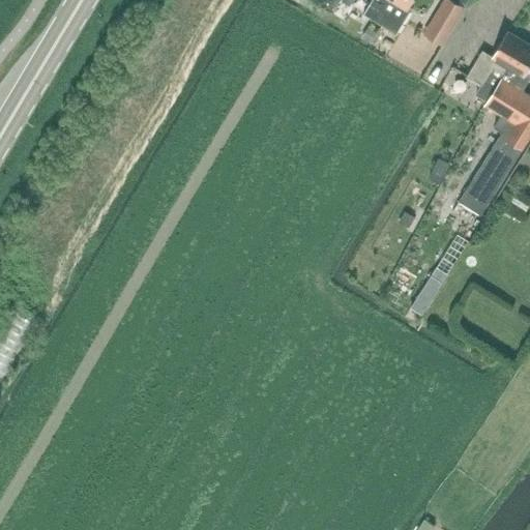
[(384,0),(371,0),(363,13),(373,20),(384,0)]
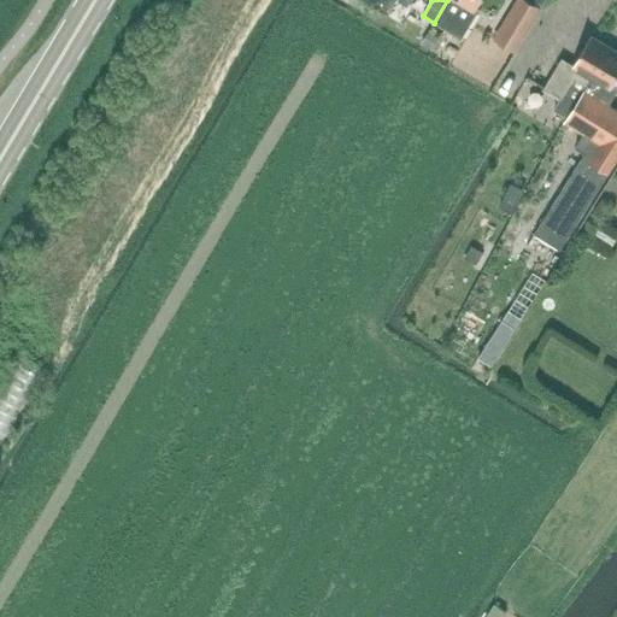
[(477,0),(447,0),(434,23),(460,39),(477,10),(474,7),(477,0)]
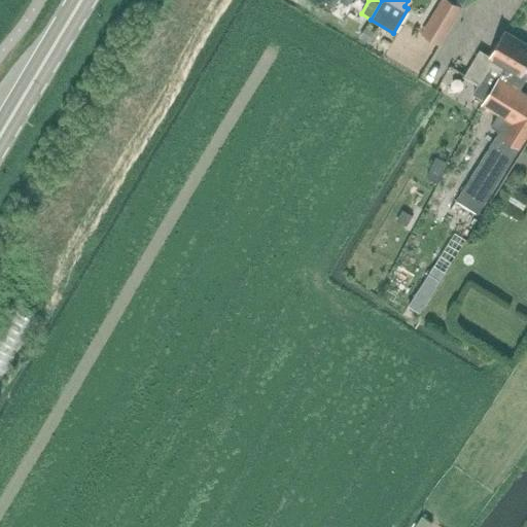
[(440,44),(460,9),(446,1),(424,35),(440,44)]
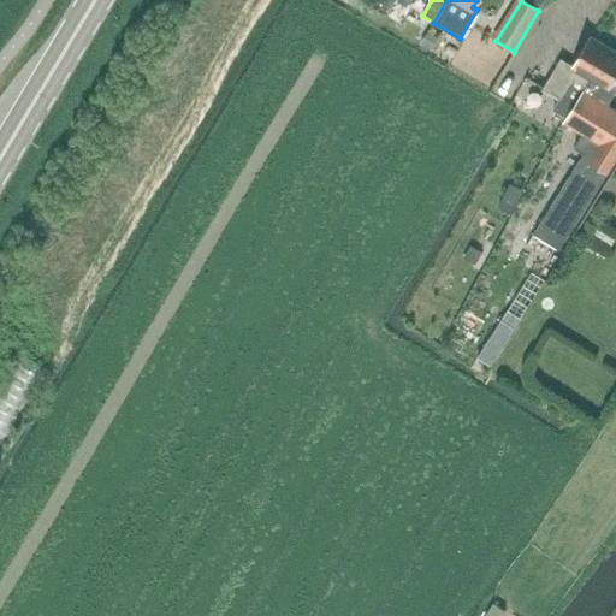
[(421,43),(432,49),(439,37),(428,31),(421,43)]
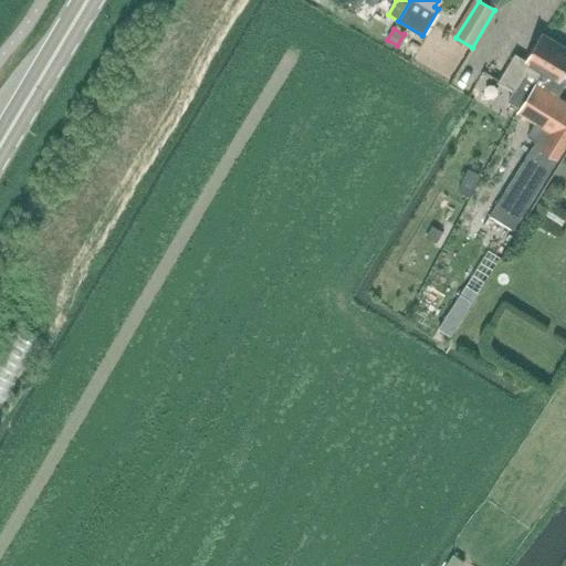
[(559,43),(542,33),(525,61),(515,54),(499,82),(514,91),(509,101),(520,107),(522,104),(559,43)]
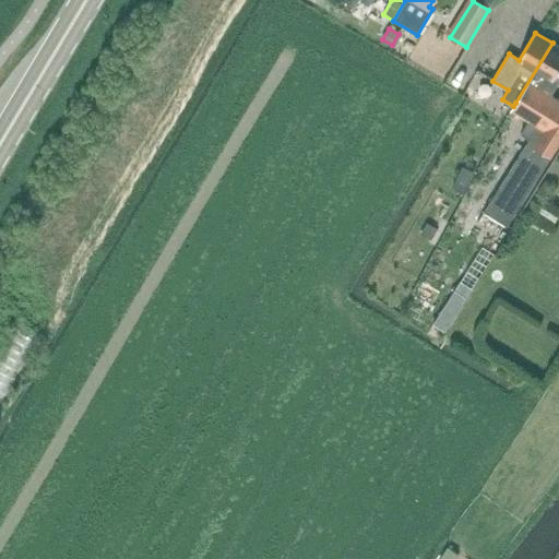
[(549,85),(558,69),(558,46),(552,43),(515,103),(534,114),(522,134),(531,140),(491,205),(514,219),(558,143),(558,99),(551,95),(555,88),(549,85)]
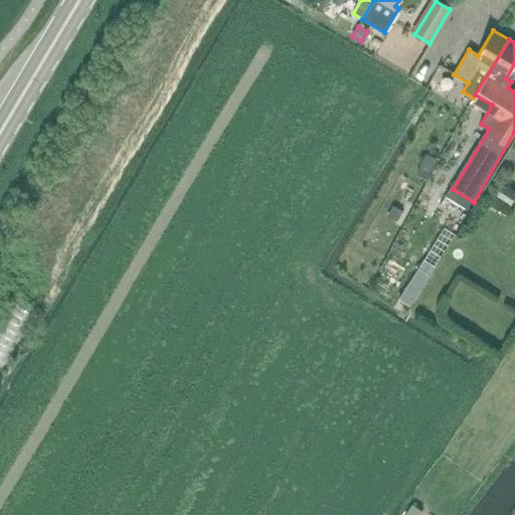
[(426,154),(417,173),(428,178),(438,160),(426,154)]
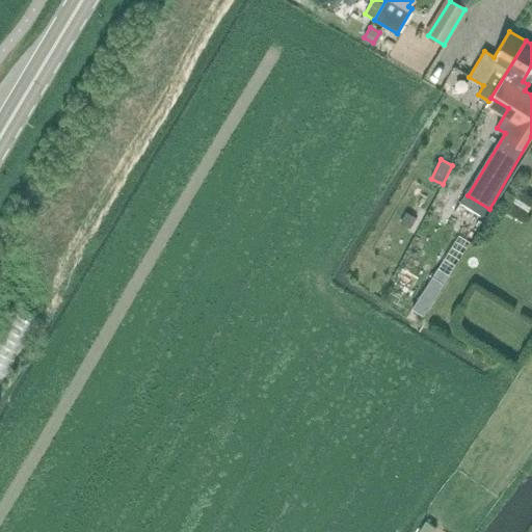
[(509,202),(528,213),(531,206),(513,194),(509,202)]
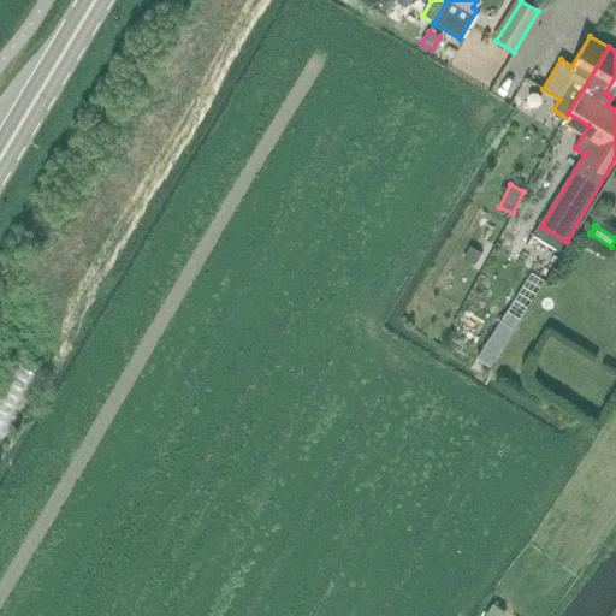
[(507,309),(501,319),(514,327),(520,318),(507,309)]
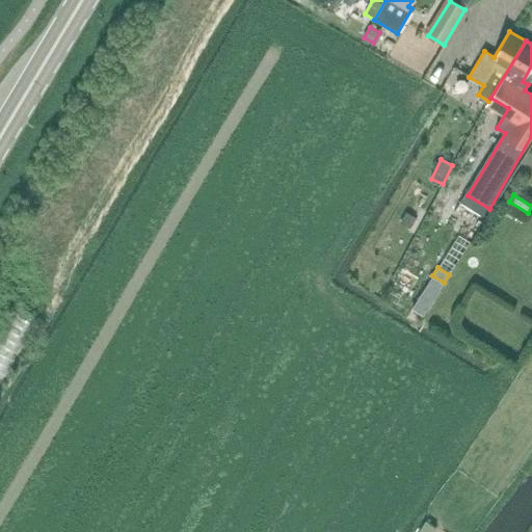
[(432,275),(428,284),(439,291),(444,283),(432,275)]
